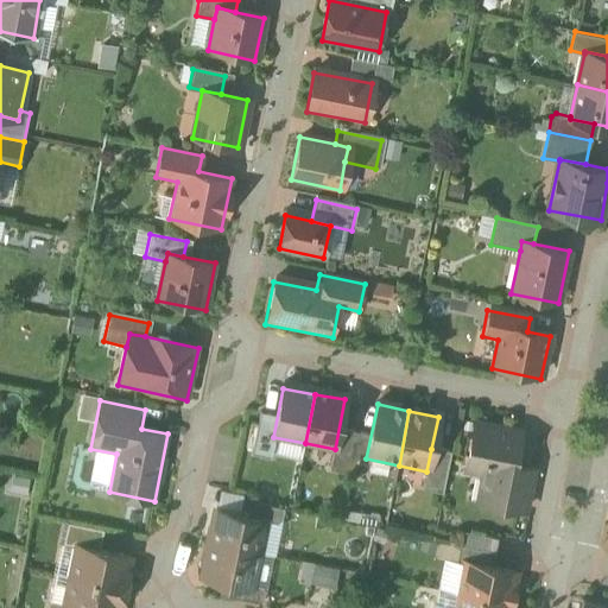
[(519,432),(475,423),(464,470),(482,474),(477,500),(526,511),(536,466),(513,461),(519,432)]
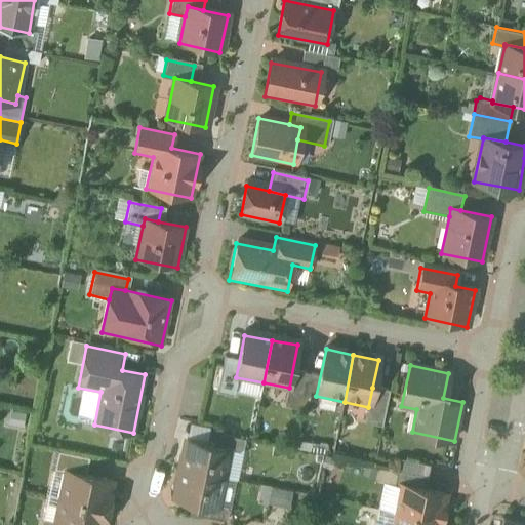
[(387,391),(372,388),(368,407),(365,421),(379,425),(387,391)]
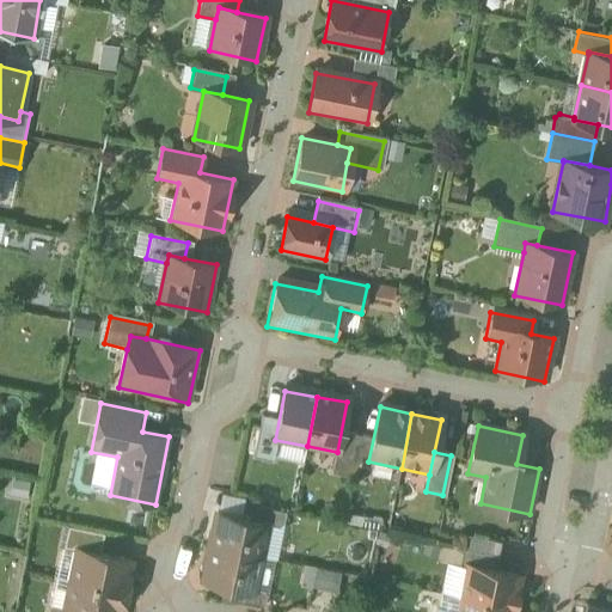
[(203,544),(261,557),(268,524),(209,513),(203,544)]
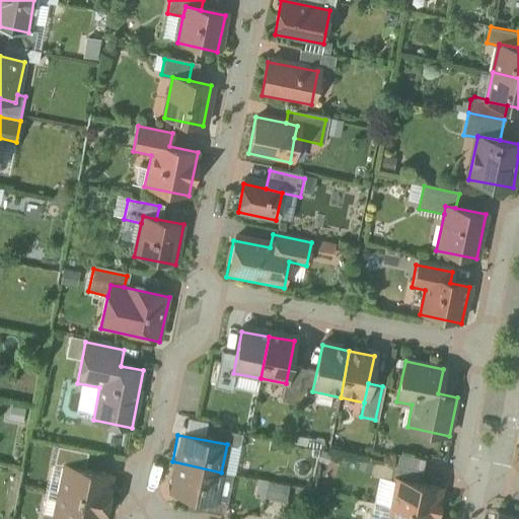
[(395,451),(393,461),(422,467),(424,458),(395,451)]
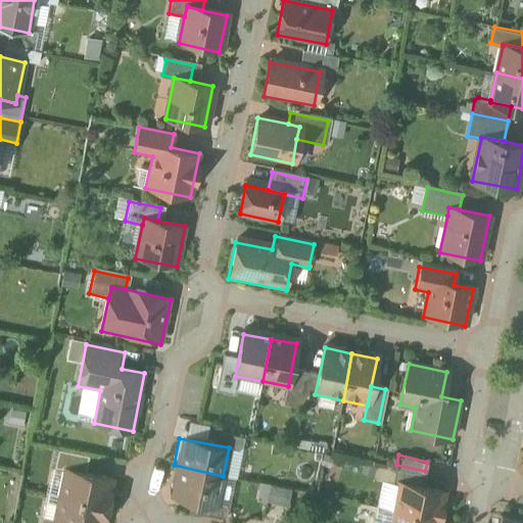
[(223,476),(174,465),(167,498),(217,509),(223,476)]
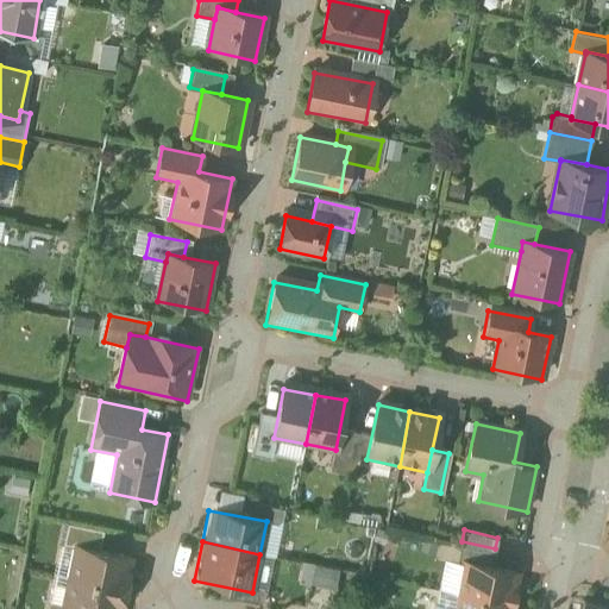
[(74,546),(67,575),(126,589),(132,559),(74,546)]
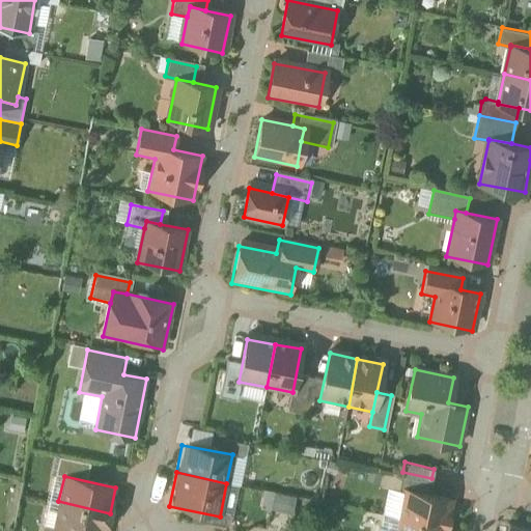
[(400,486),(394,515),(450,527),(456,498),(400,486)]
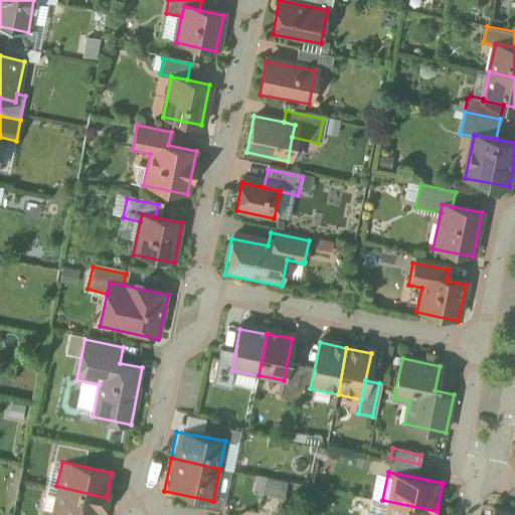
[(284,495),(286,479),(255,475),(253,491),(284,495)]
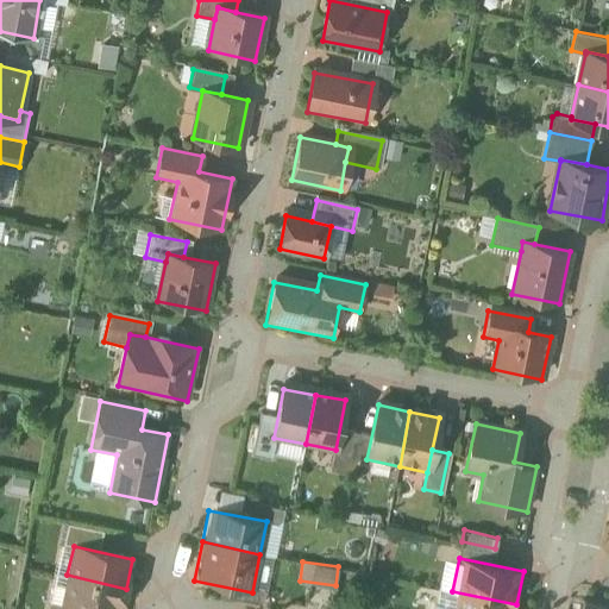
[(120,608),(126,589),(67,575),(61,604),(80,608),(120,608)]
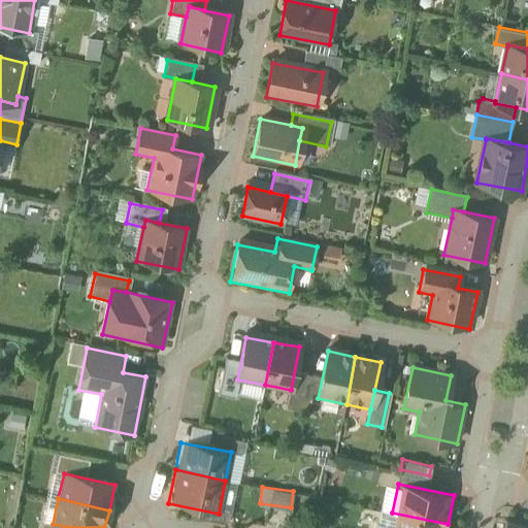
[(447,527),(448,524),(392,513),(389,527),(447,527)]
